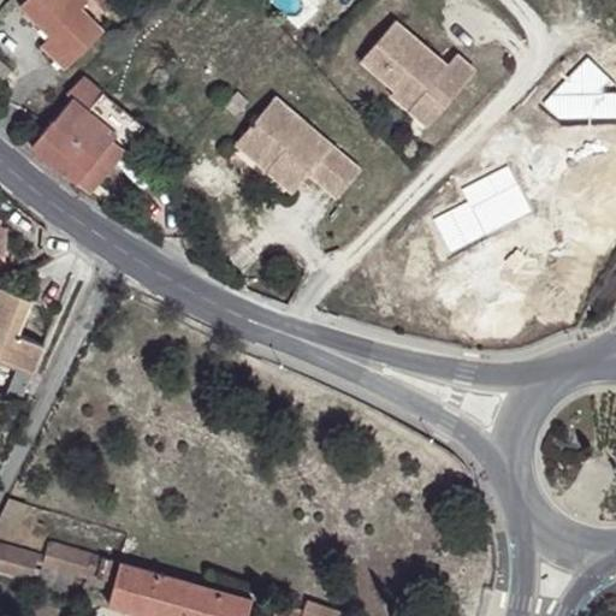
[(41,46),(65,70),(104,30),(82,9),(88,1),(87,0),(25,0),(19,6),(49,36),(41,46)]
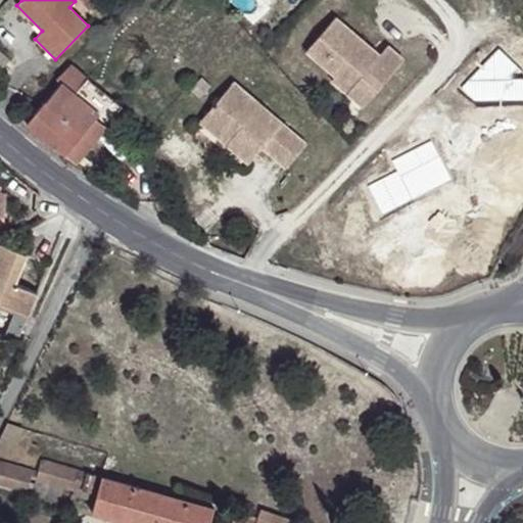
[(306,51),(335,76),(332,80),(348,93),(352,88),(368,101),(403,60),(387,46),(379,55),(376,59),(368,53),(372,49),(335,17),(306,51)]
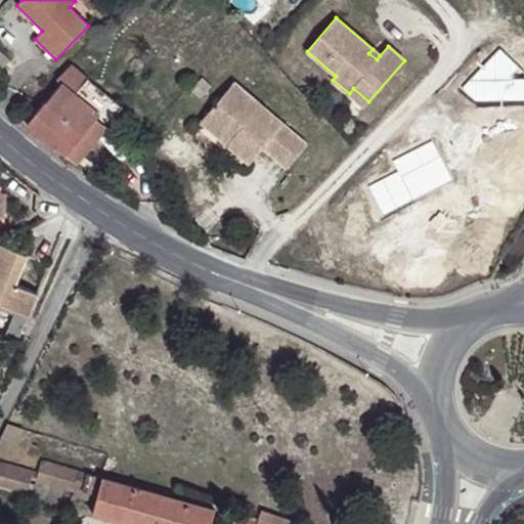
[(368,53),(377,59),(380,55),(373,49),(368,53)]
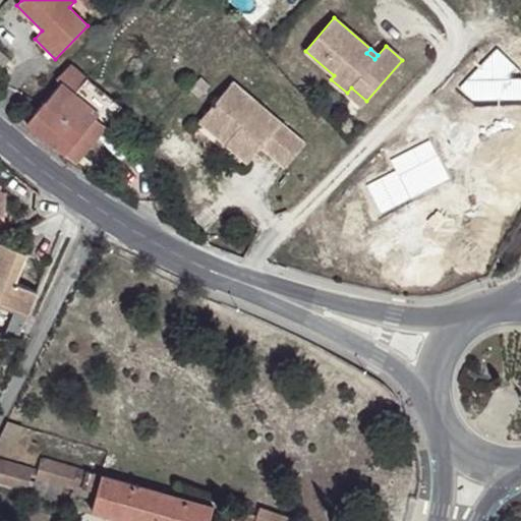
[(0,68),(8,59),(0,51),(0,68)]
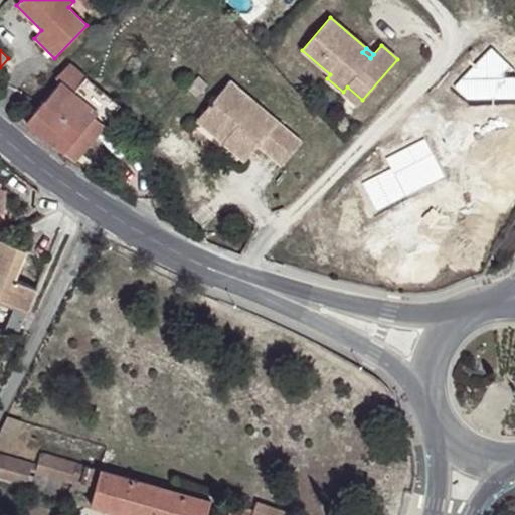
[(55,77),(60,81),(73,66),(69,63),(55,77)]
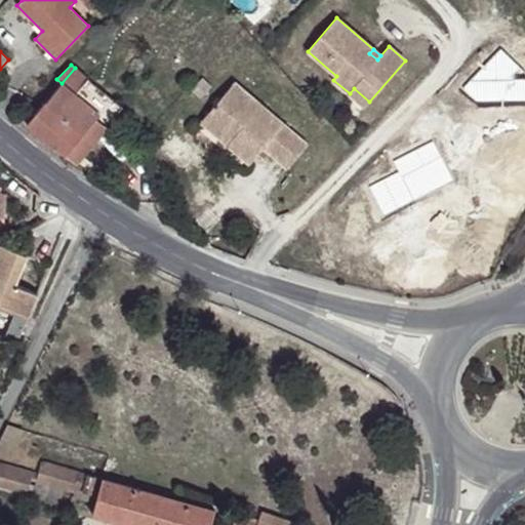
[(45,102),(27,124),(54,147),(55,146),(66,155),(99,115),(75,94),(88,79),(75,68),(62,83),(46,102),(45,102)]
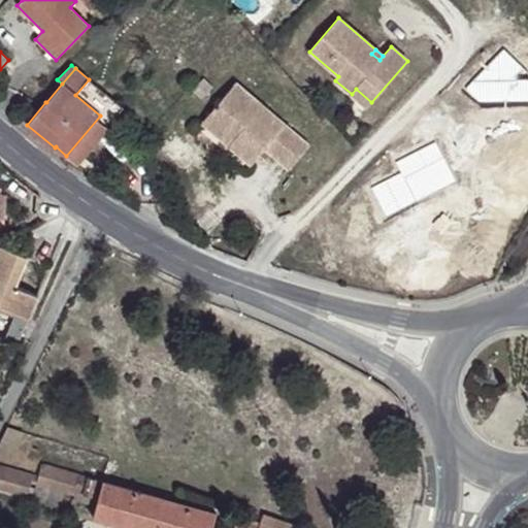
[(100,116),(66,156),(76,164),(124,107),(89,79),(75,95),(100,116)]
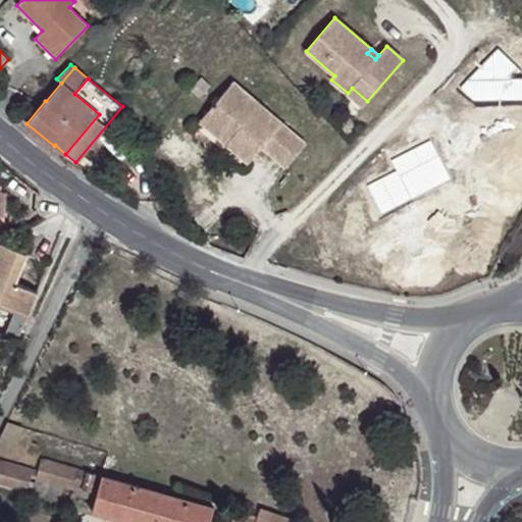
[(232,83),(200,121),(226,145),(231,139),(253,157),(262,147),(285,167),(306,145),(232,83)]
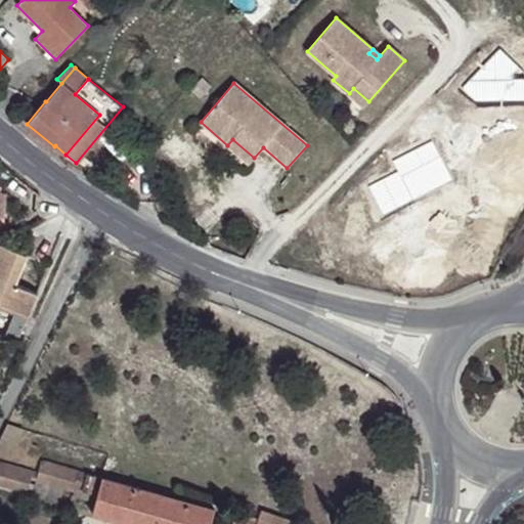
[(349,93),(364,106),(368,101),(353,88),(349,93)]
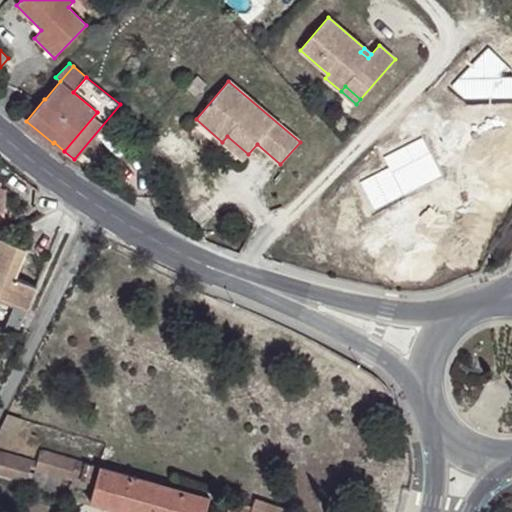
[(222,142),(243,160),(248,154),(227,136),(222,142)]
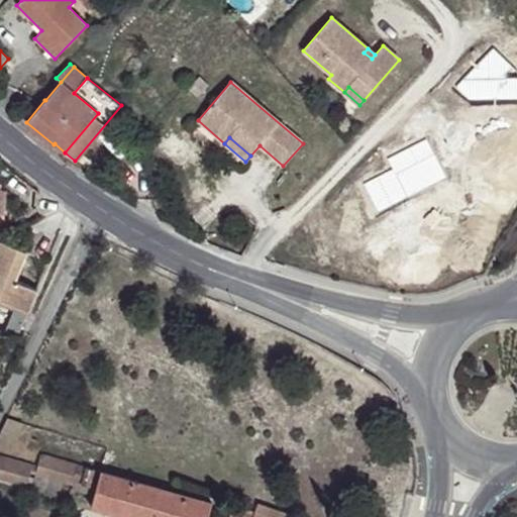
[(13,239),(14,229),(0,228),(0,229),(1,234),(13,239)]
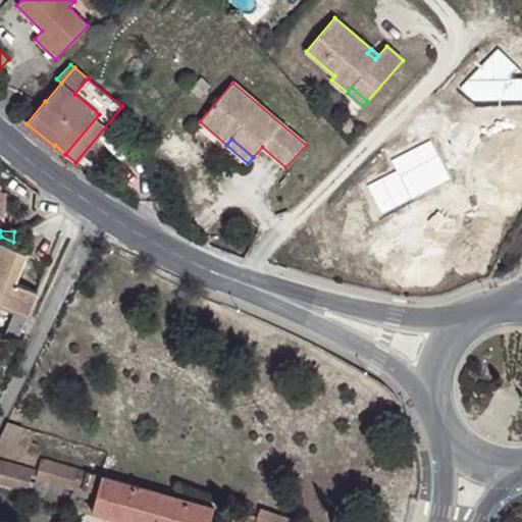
[(37,293),(16,283),(28,256),(0,244),(0,308),(13,314),(25,319),(37,293)]
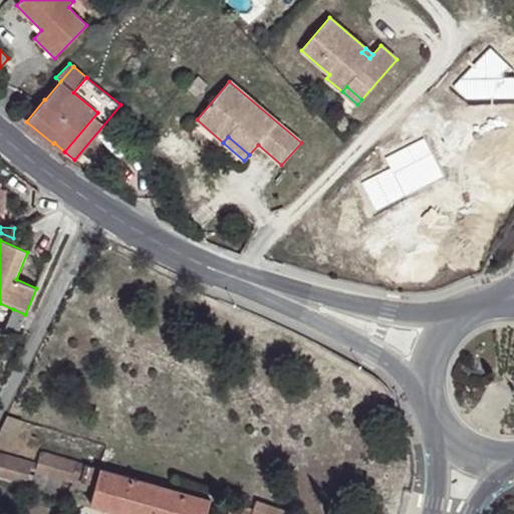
[(18,331),(25,314),(13,309),(6,326),(18,331)]
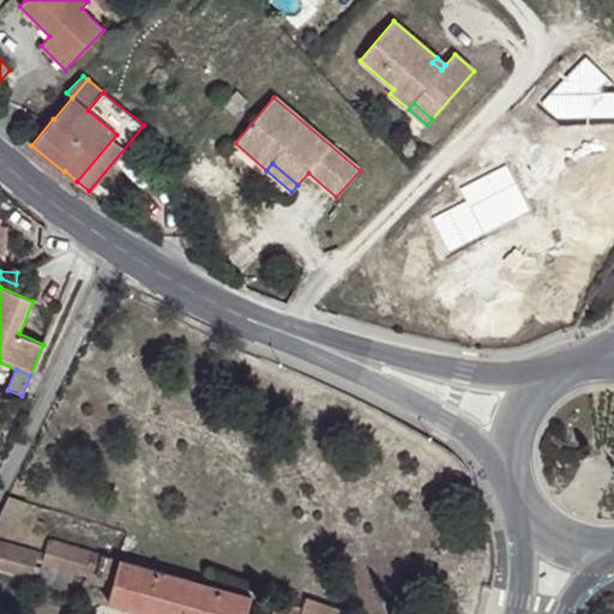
[(120,561),(48,541),(44,555),(0,542),(0,563),(40,573),(43,561),(88,575),(85,583),(112,590),(120,561)]
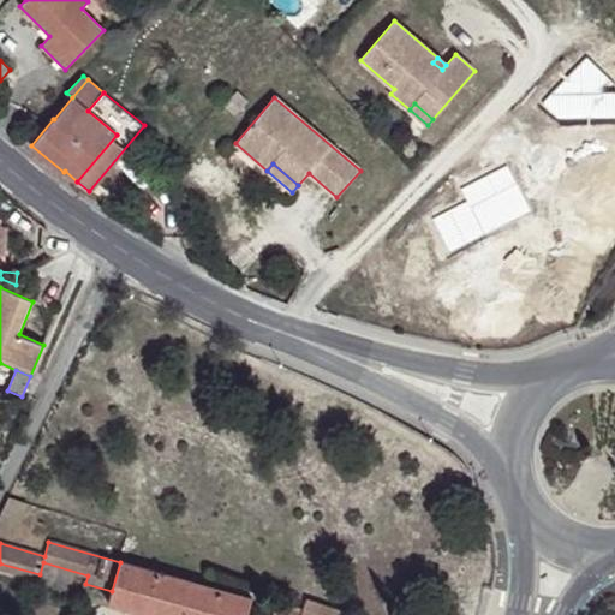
[(248,614),(252,598),(120,562),(112,591),(108,603),(150,614),(248,614)]
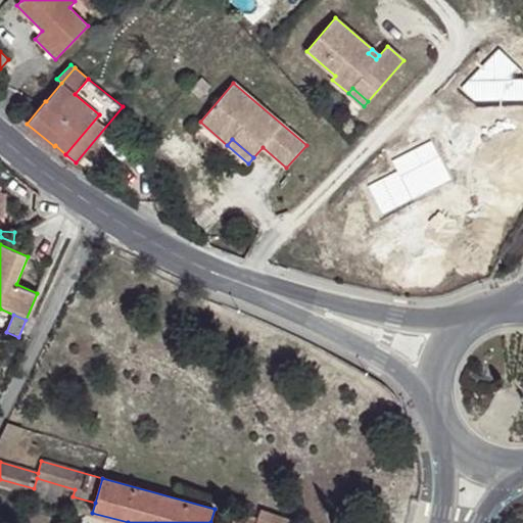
[(285,522),(258,514),(257,520),(235,514),(232,522),(285,522)]
